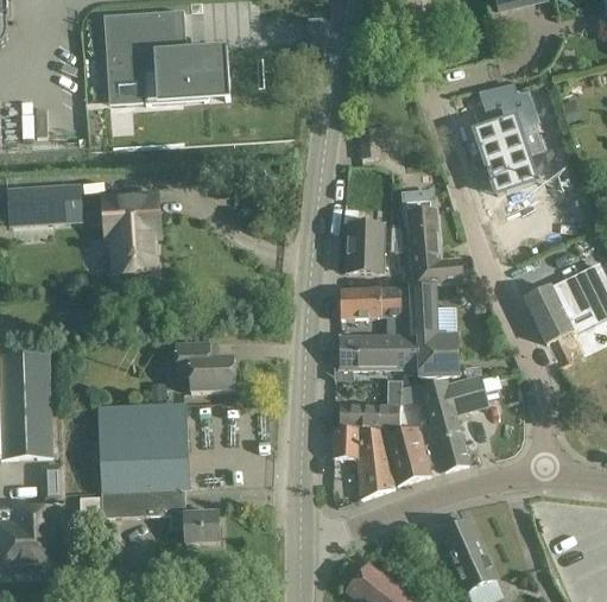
[(493,0),(497,12),(547,0),(493,0)]
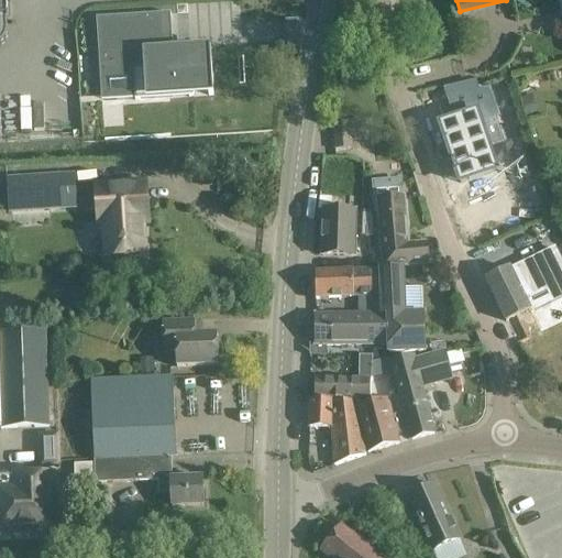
[(98,13),(96,13),(100,87),(102,86),(101,69),(144,66),(145,83),(169,81),(171,91),(187,90),(187,93),(193,91),(191,80),(211,79),(209,42),(172,44),(143,46),(141,15),(98,18),(98,13)]
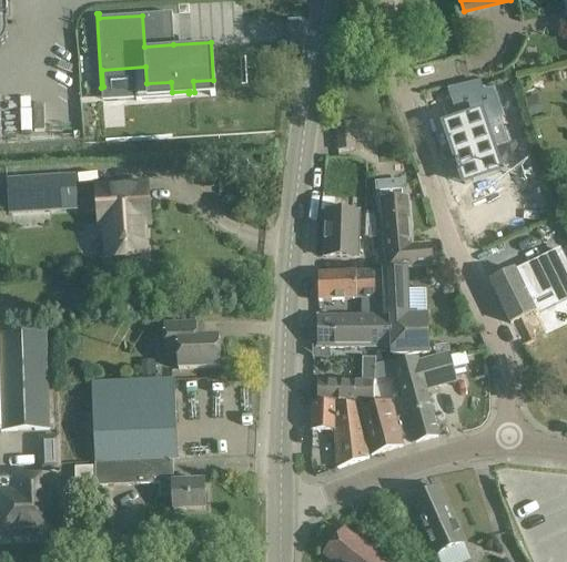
[(467,114),(443,123),(453,150),(457,147),(459,156),(455,157),(463,179),(498,166),(483,119),(500,112),(492,87),(479,89),(477,80),(448,87),(457,111),(465,109),(467,114)]
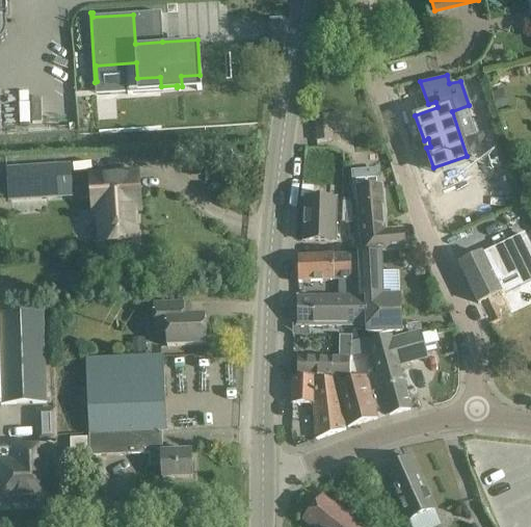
[(71,160),(6,164),(8,198),(73,193),(71,160)]
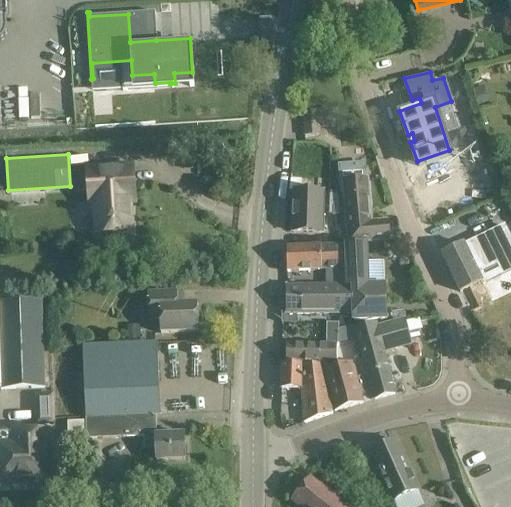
[(365,174),(363,158),(338,159),(340,189),(344,189),(348,237),(388,234),(386,216),(370,218),(366,174),(365,174)]
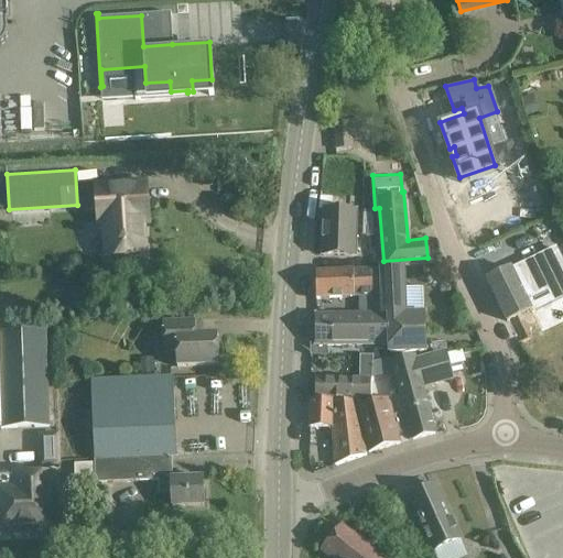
[(144,178),(96,182),(98,219),(104,219),(106,251),(143,249),(141,217),(147,217),(144,178)]
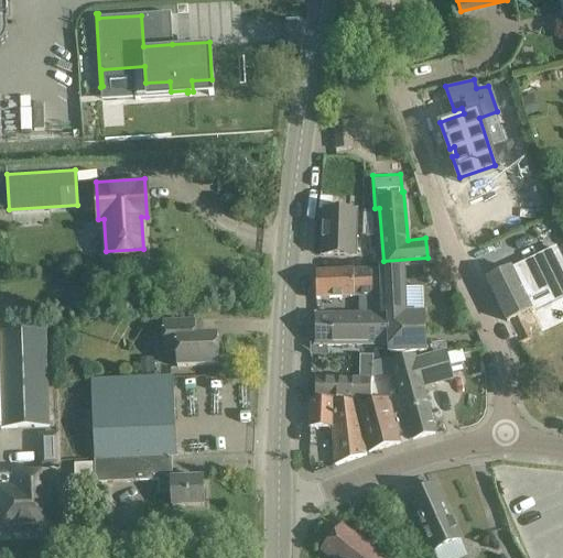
[(354,250),(355,207),(323,206),(322,249),(354,250)]
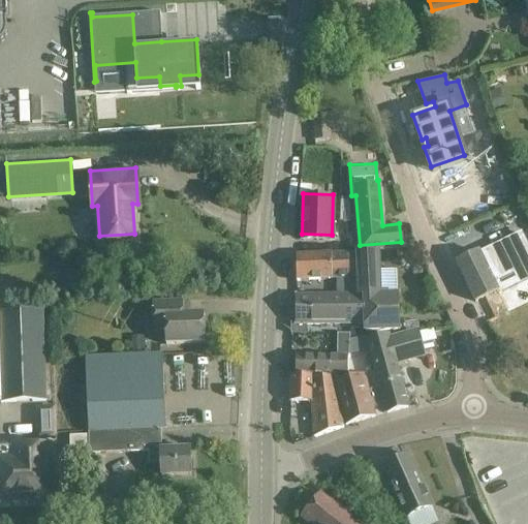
[(477,248),(455,258),(474,298),(497,287),(498,289),(527,274),(527,246),(520,229),(478,250),(477,248)]
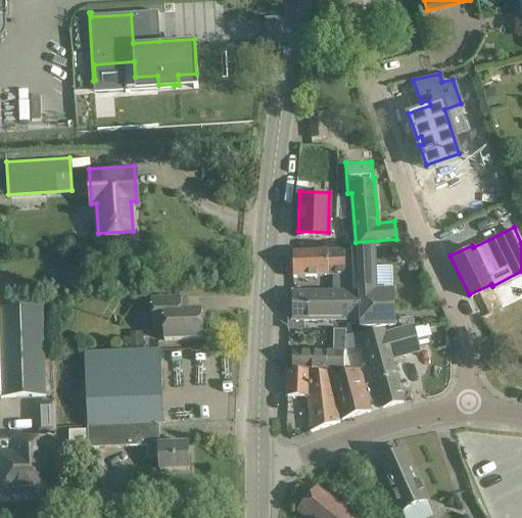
[(292,247),(292,272),(332,270),(332,288),(352,287),(353,287),(352,269),(351,245),(351,243),(292,247)]
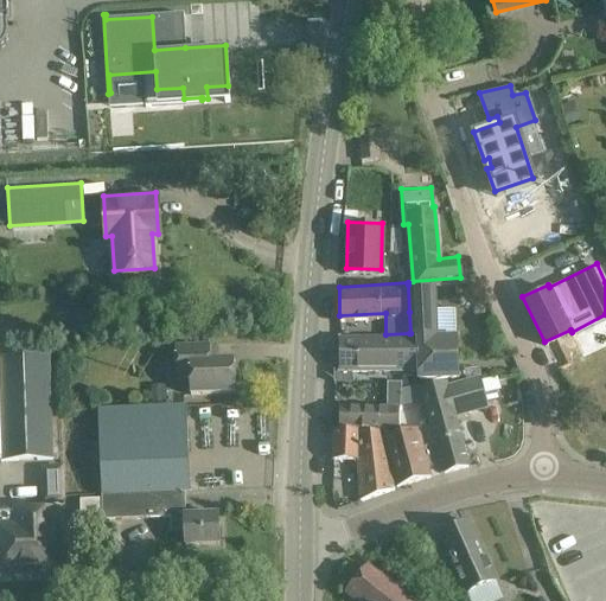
[(408,285),(409,312),(410,333),(415,333),(416,365),(418,375),(457,372),(453,332),(438,331),(434,282),(408,285)]
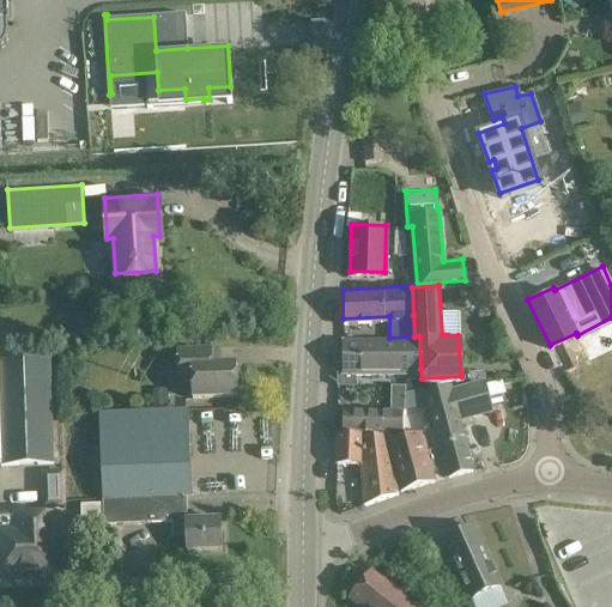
[(389,338),(341,338),(341,370),(335,370),(335,383),(355,383),(355,369),(404,369),(420,369),(419,337),(414,337),(413,337),(389,338)]
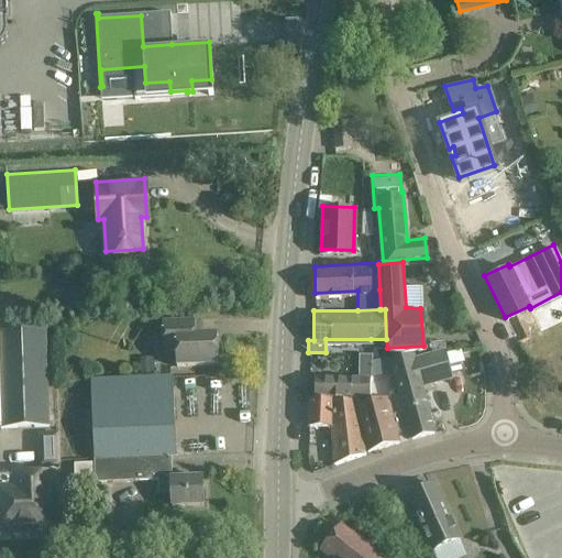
[(194,315),(162,316),(163,347),(175,347),(176,362),(218,361),(217,330),(195,331),(194,315)]
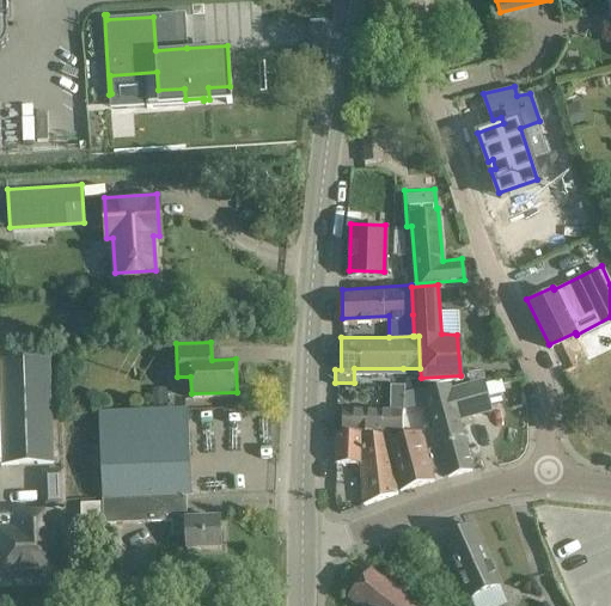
[(0,459),(0,461),(54,459),(50,354),(0,355),(0,459)]
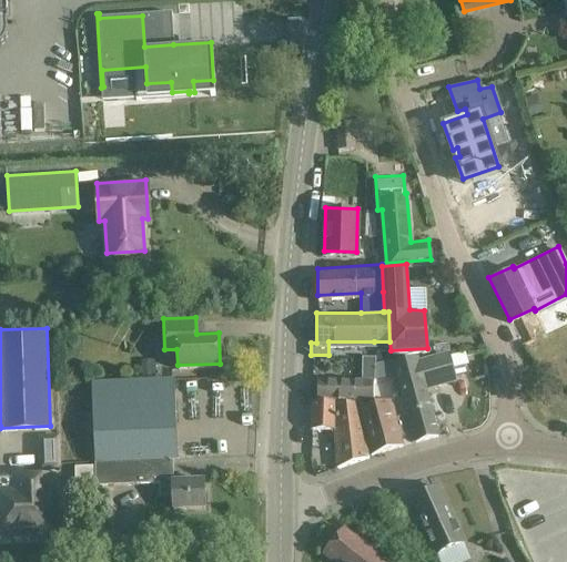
[(449,354),(448,348),(418,357),(417,353),(393,359),(395,369),(414,436),(436,430),(425,387),(456,379),(454,371),(465,368),(463,360),(467,359),(464,349),(449,354)]
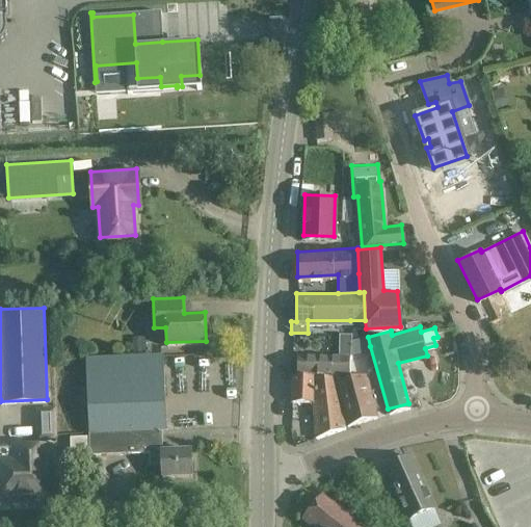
[(338,332),(338,354),(297,354),(297,373),(334,373),(341,373),(350,373),(350,332),(338,332)]
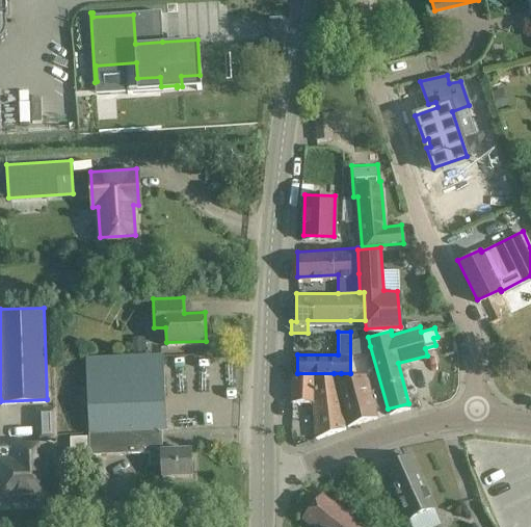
[(143,334),(131,335),(132,351),(144,351),(143,334)]
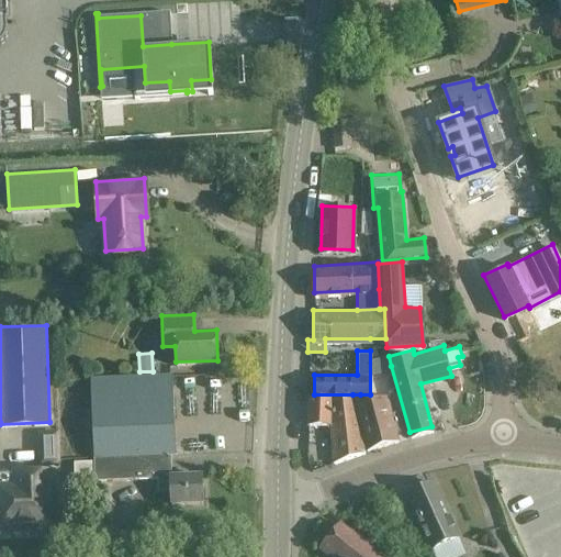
[(171,371),(90,375),(93,455),(169,453),(175,453),(171,371)]
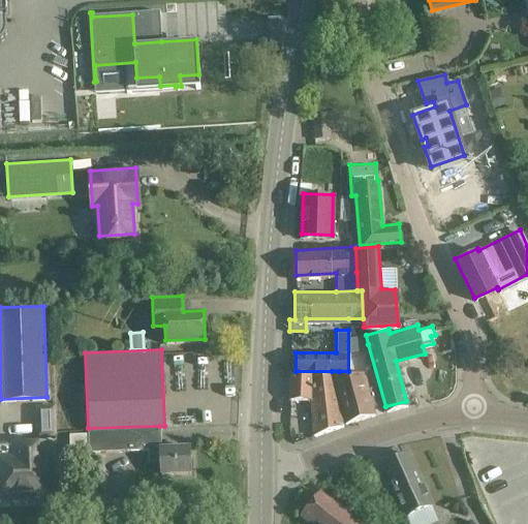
[(333,377),(335,383),(344,419),(374,410),(363,369),(333,377)]
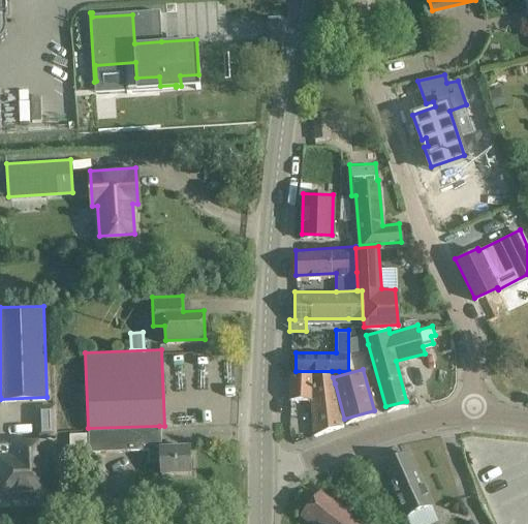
[(335,383),(333,377),(332,372),(310,372),(289,372),(289,396),(310,396),(312,432),(343,422),(335,383)]
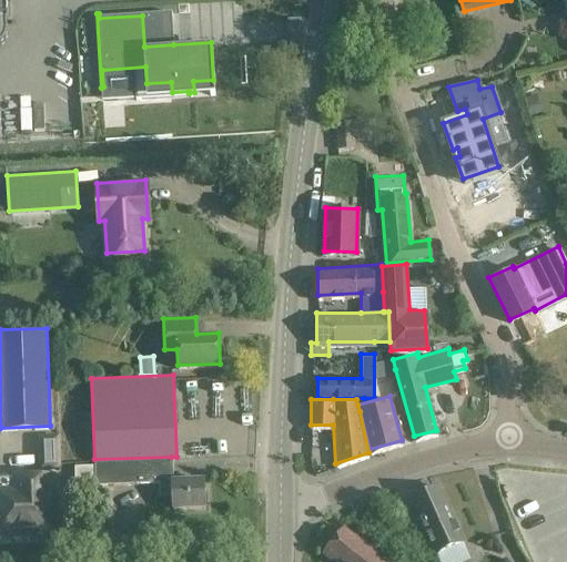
[(38,439),(39,461),(52,460),(52,438),(38,439)]
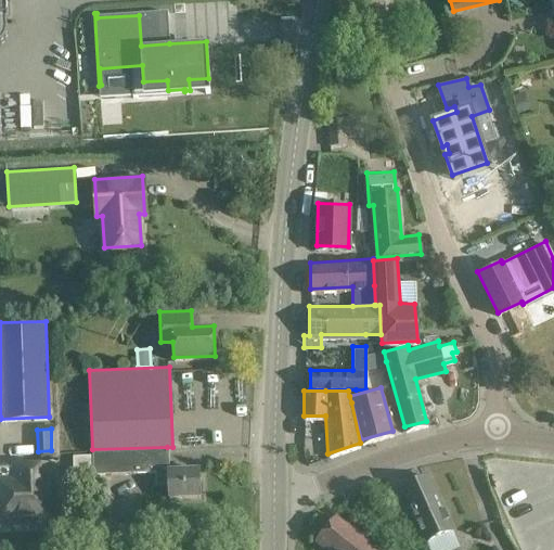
[(167,447),(92,449),(92,472),(154,470),(154,483),(168,482),(169,494),(200,494),(198,467),(168,468),(167,447)]
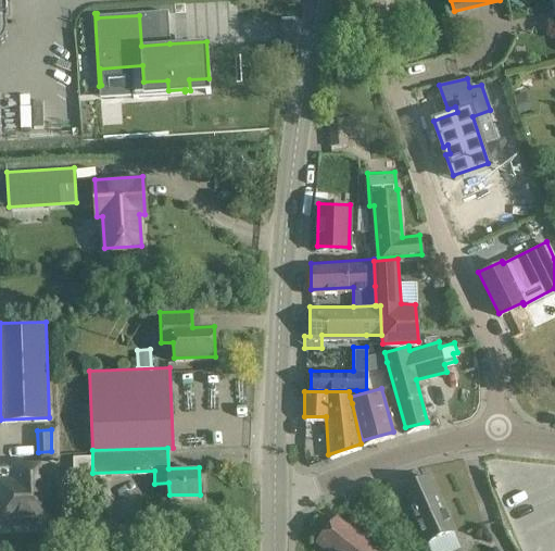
[(554,498),(554,490),(554,459),(511,456),(486,465),(501,510),(501,504),(517,550),(537,545),(520,497),(551,499),(554,498)]
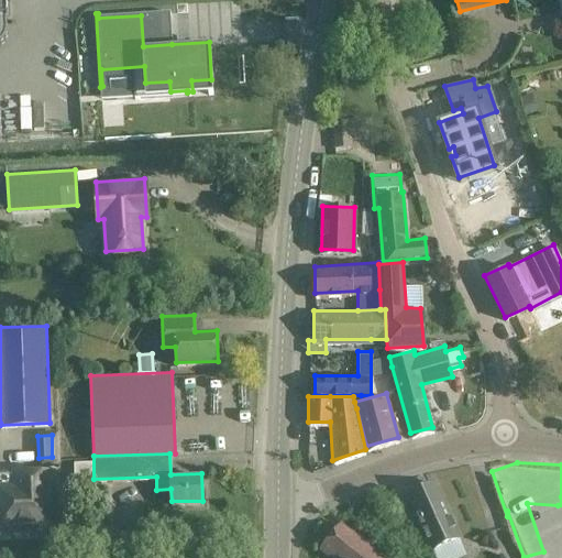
[(52,467),(4,468),(0,468),(0,526),(24,526),(24,522),(36,521),(36,522),(54,522),(52,467)]
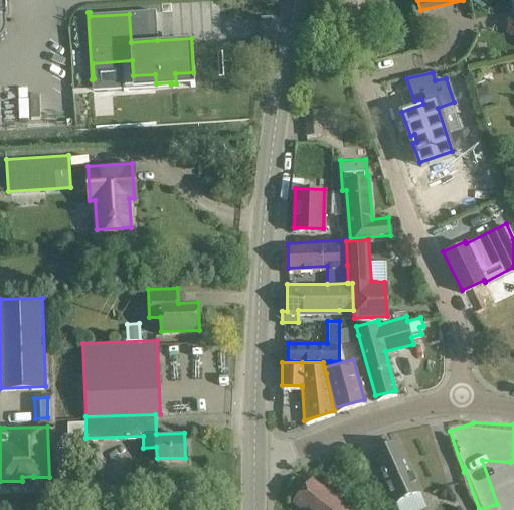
[(397,439),(372,450),(394,499),(418,488),(397,439)]
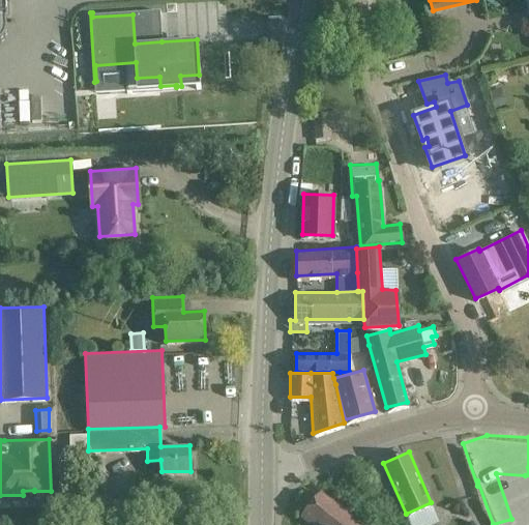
[(320,490),(301,514),(315,524),(365,524),(362,522),(365,518),(334,493),(330,498),(320,490)]
